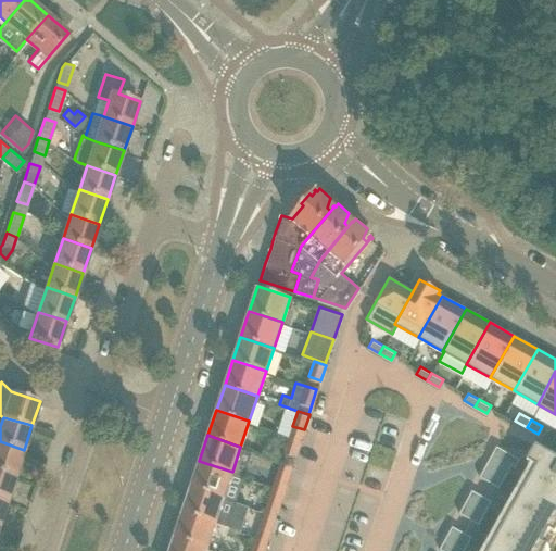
[(283,451),(283,452),(295,456),(301,439),(289,435),(283,451)]
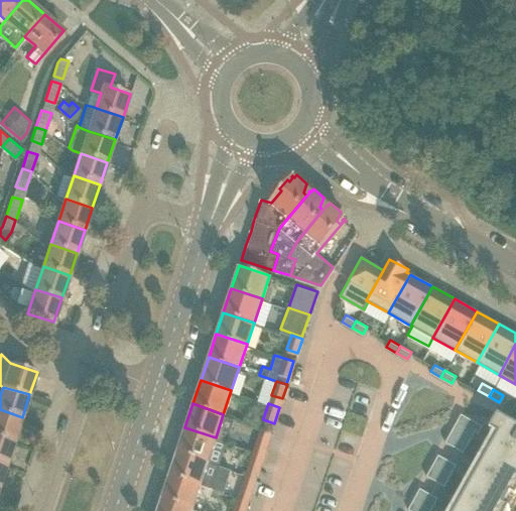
[(0,409),(0,434),(14,440),(22,417),(0,409)]
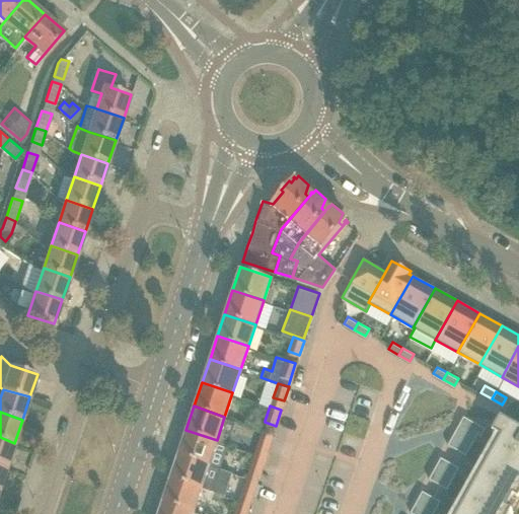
[(463,415),(459,422),(470,428),(474,421),(463,415)]
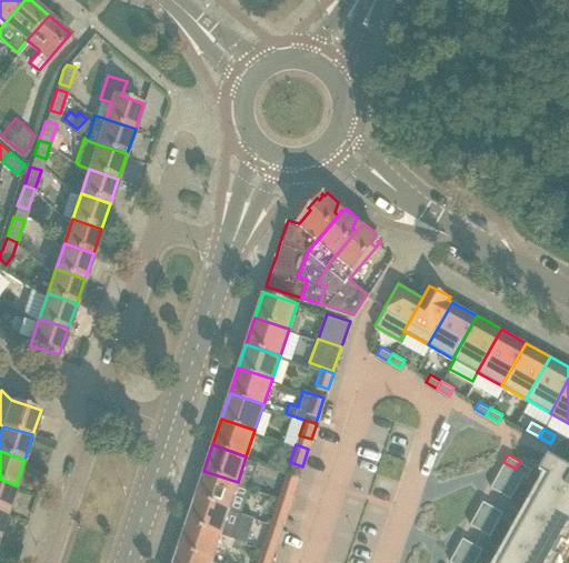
[(559,562),(561,559),(556,555),(562,542),(568,546),(568,545),(568,466),(549,456),(540,472),(550,478),(501,562),(559,562)]
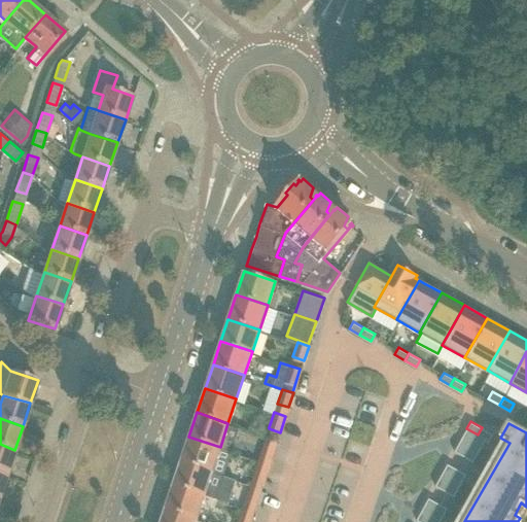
[(482,427),(478,435),(488,441),(492,433),(482,427)]
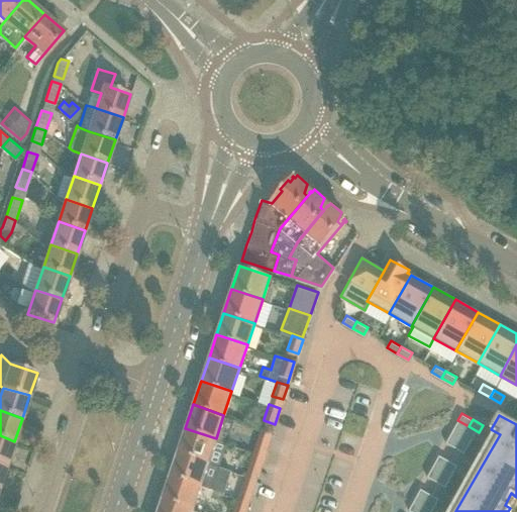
[(457,420),(453,427),(464,433),(469,426),(457,420)]
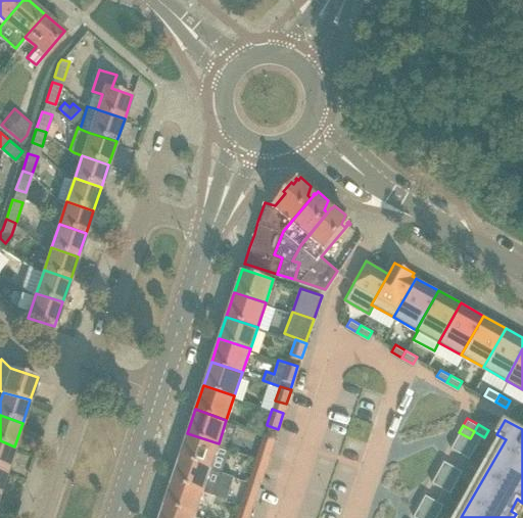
[(470,438),(468,441),(475,445),(478,440),(481,442),(484,437),(474,431),(470,438)]
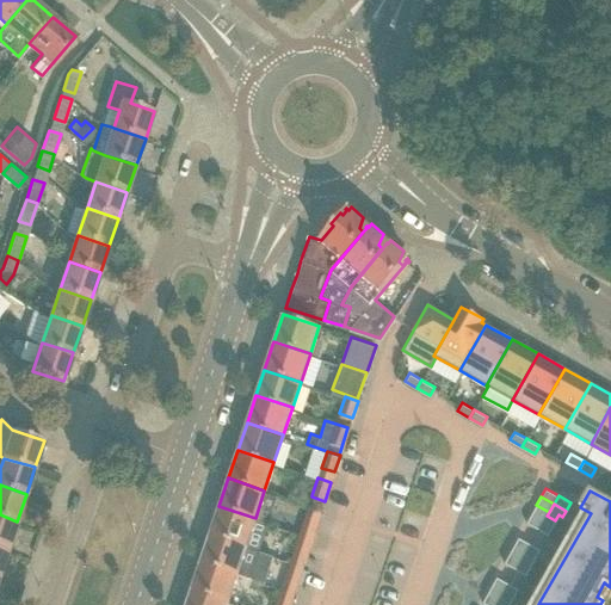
[(308,505),(301,526),(315,531),(322,510),(308,505)]
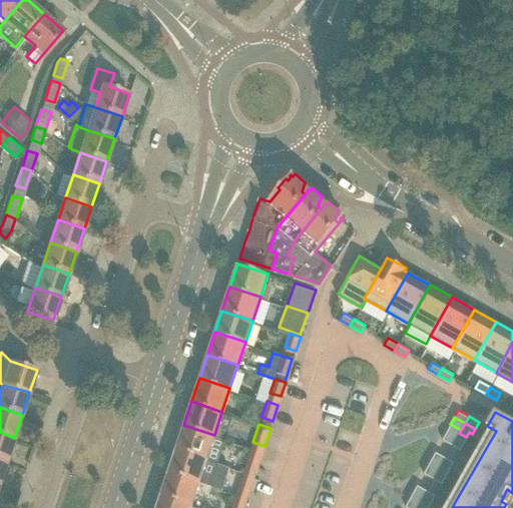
[(450,424),(446,431),(457,437),(459,433),(461,430),(450,424)]
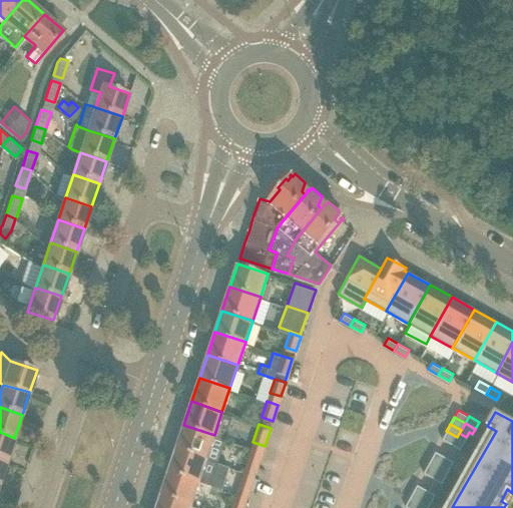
[(183,425),(175,448),(206,458),(214,435),(183,425)]
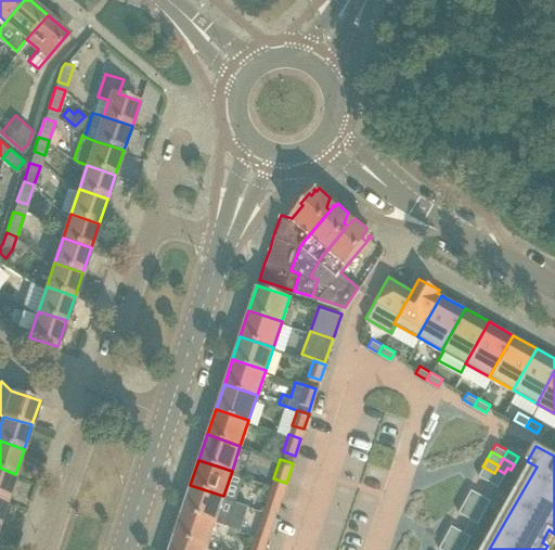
[(482,467),(478,474),(490,481),(494,473),(482,467)]
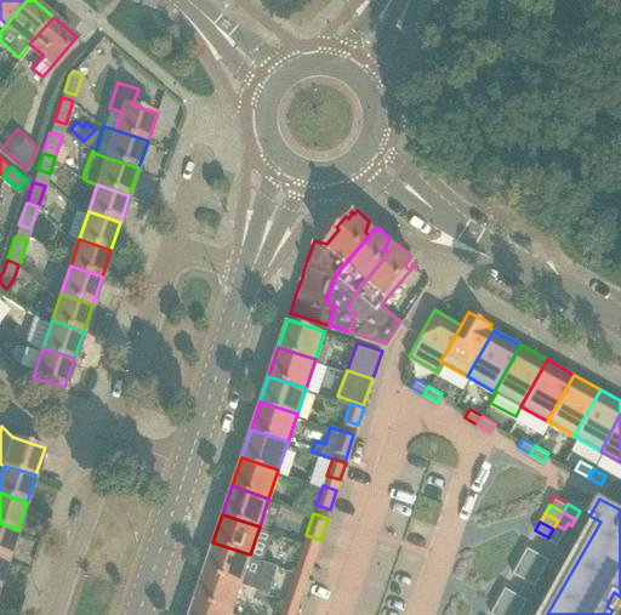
[(0,523),(0,554),(9,557),(17,530),(0,523)]
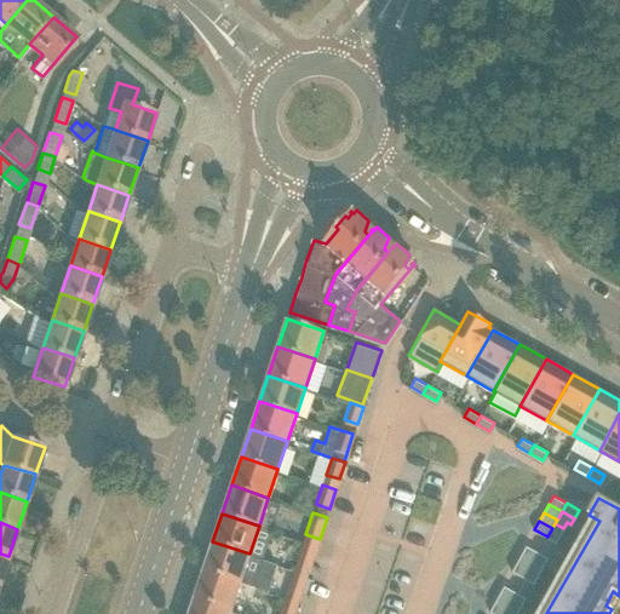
[(552,528),(547,537),(556,541),(562,529),(563,528),(555,523),(552,528)]
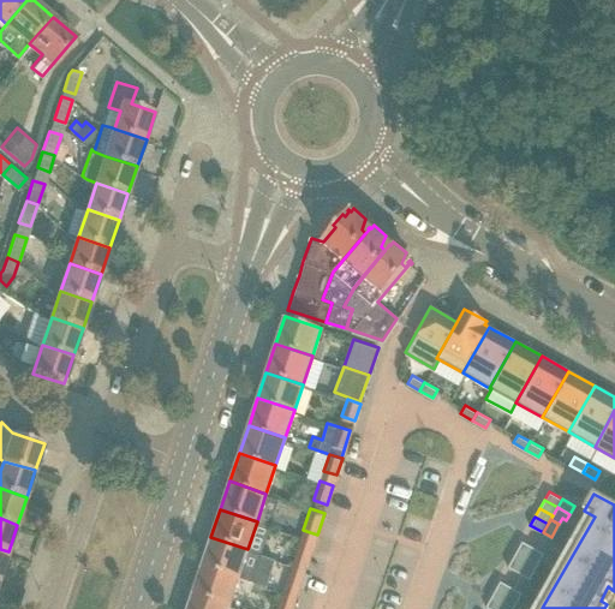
[(210,537),(202,563),(238,577),(254,581),(263,554),(248,549),(210,537)]
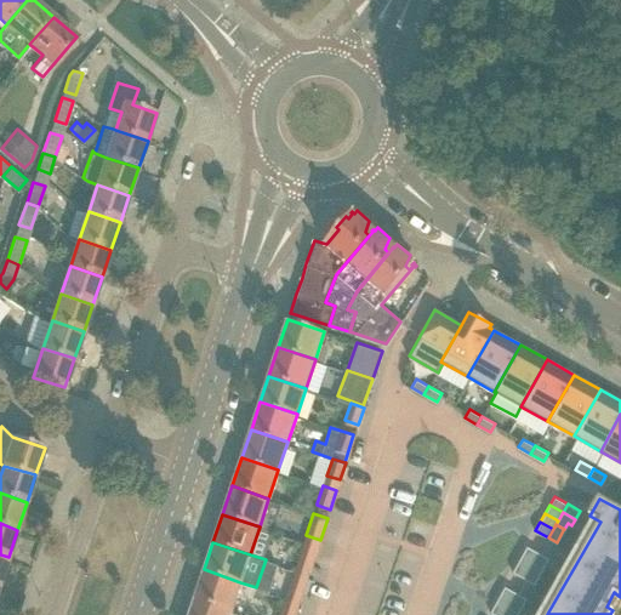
[(303,542),(297,563),(311,567),(318,546),(303,542)]
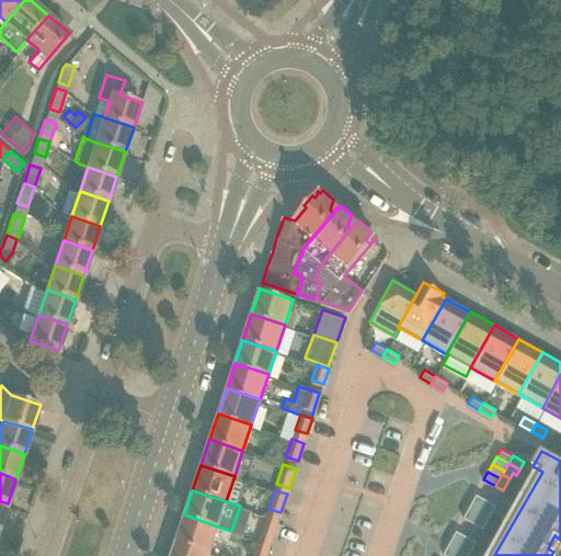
[(477,492),(472,500),(483,507),(488,499),(485,498),(477,492)]
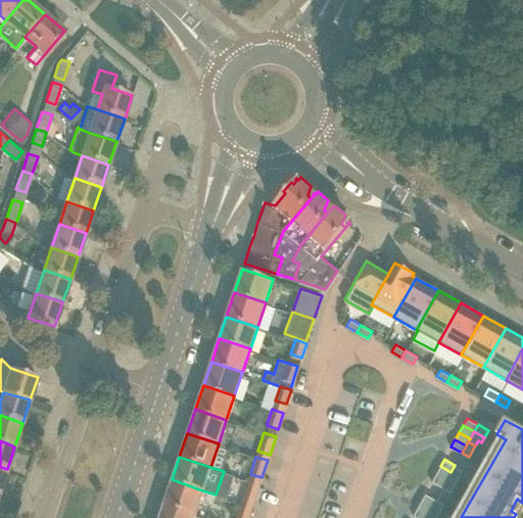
[(450,472),(448,476),(456,480),(462,469),(455,465),(450,472)]
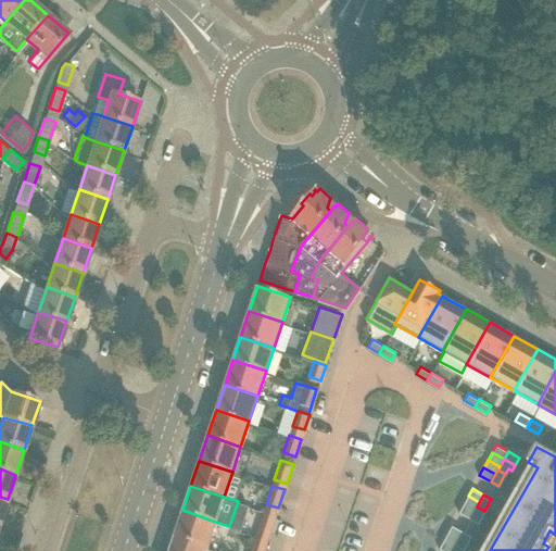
[(468,496),(464,503),(475,510),(477,506),(479,502),(468,496)]
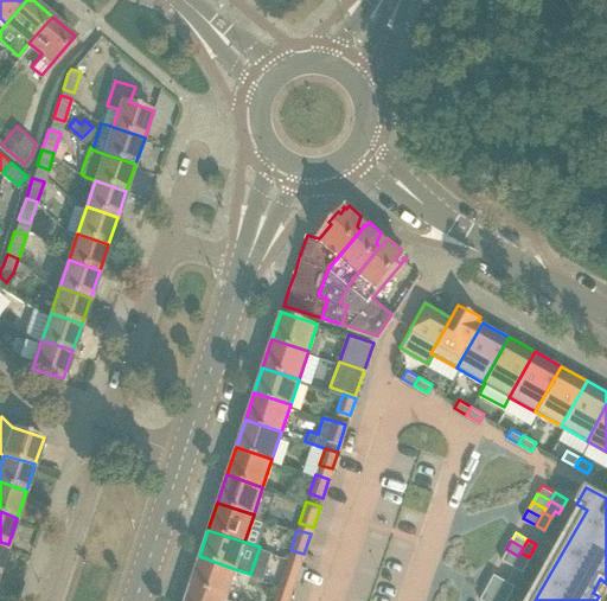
[(506,549),(502,557),(513,564),(518,556),(506,549)]
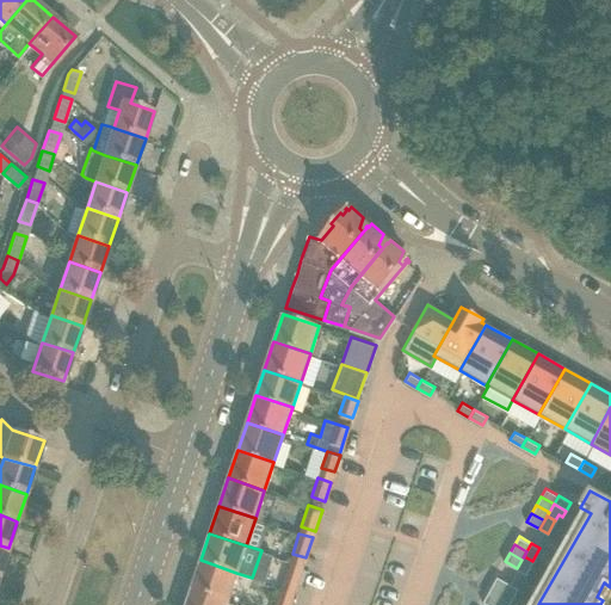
[(522,560),(517,568),(526,573),(532,561),(524,556),(522,560)]
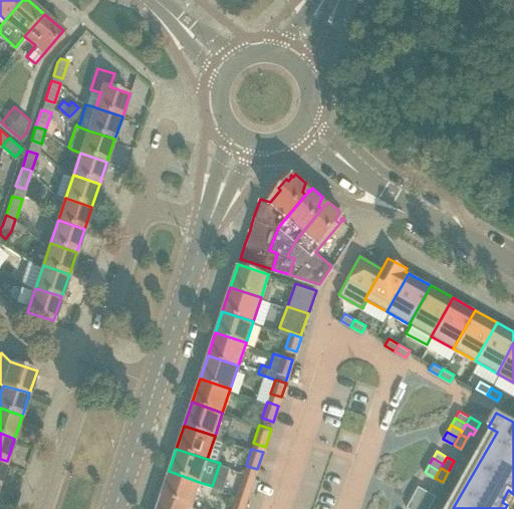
[(169,471),(161,494),(192,505),(199,482),(169,471)]
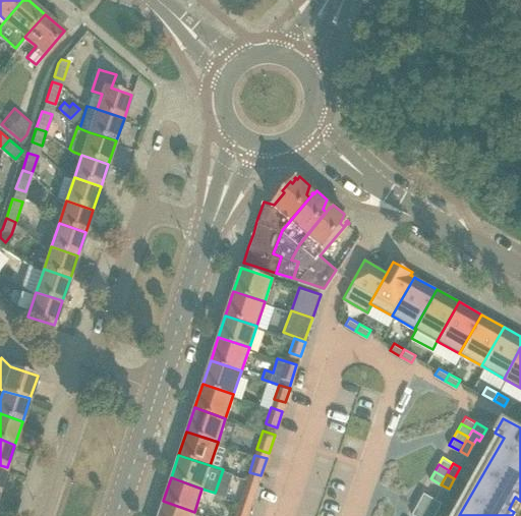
[(247,477),(241,496),(253,499),(258,481),(247,477)]
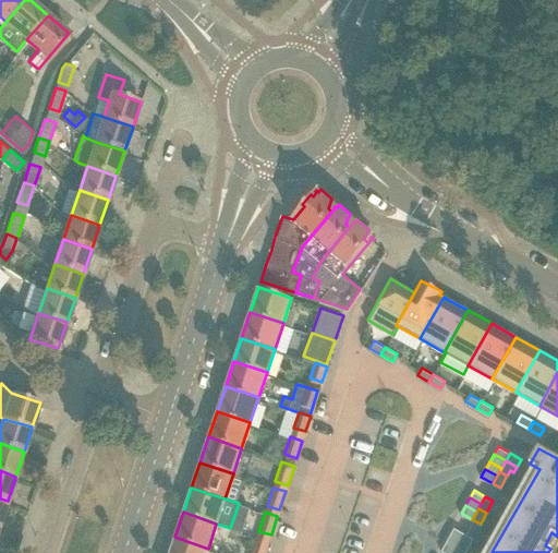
[(453,526),(449,535),(461,540),(464,532),(453,526)]
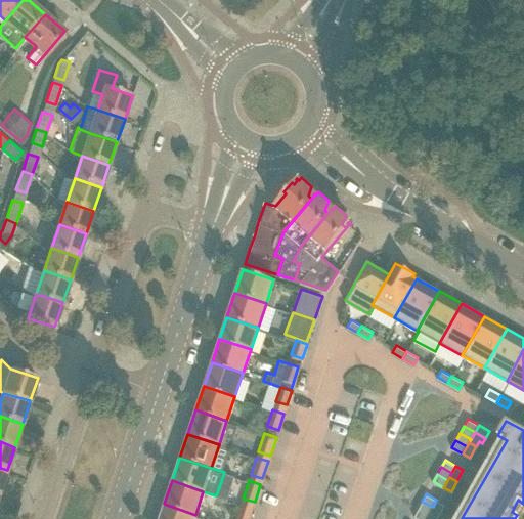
[(433,507),(431,511),(438,515),(444,505),(436,500),(433,507)]
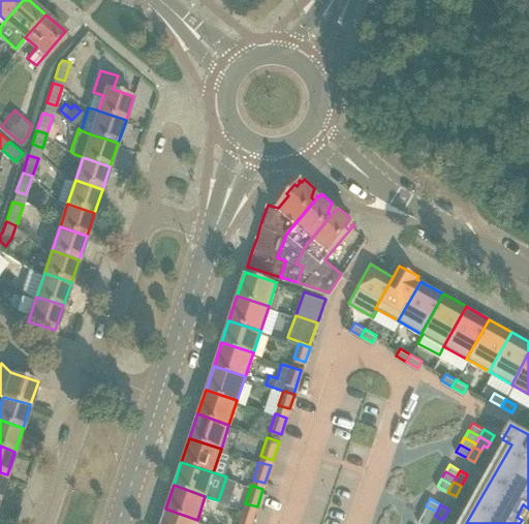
[(426,506),(422,514),(433,519),(435,516),(437,512),(426,506)]
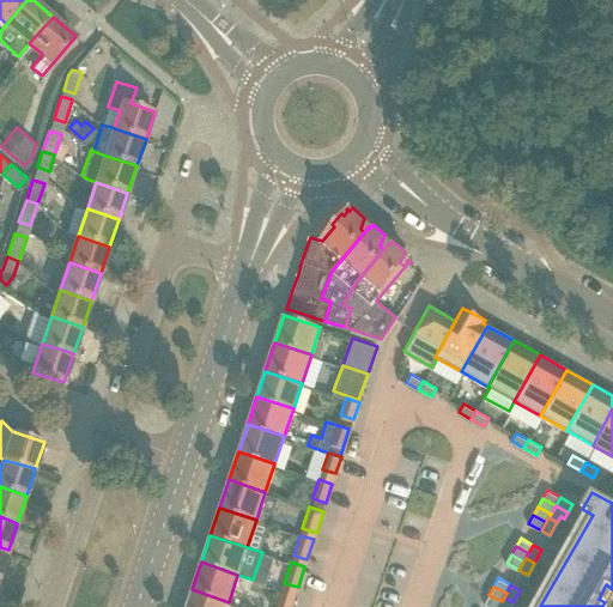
[(192,589),(186,606),(226,606),(229,602),(192,589)]
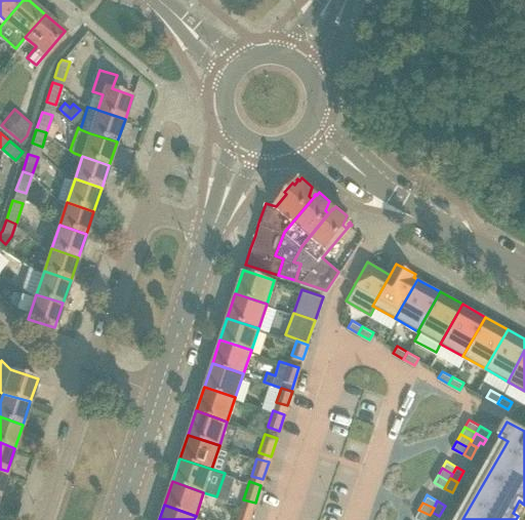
[(241,505),(236,519),(249,519),(253,509),(241,505)]
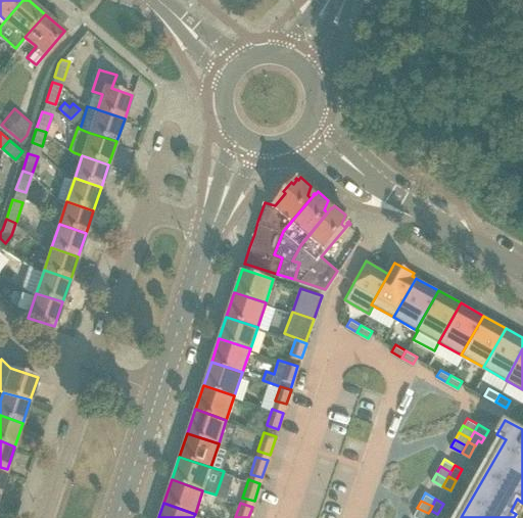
[(417,508),(414,515),(419,517),(424,517),(428,513),(417,508)]
